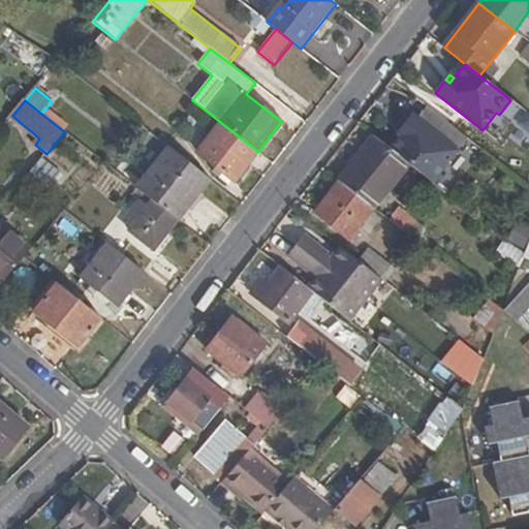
[(399,138),(390,151),(407,164),(432,184),(468,138),(426,106),(415,120),(413,118),(408,119),(402,127),(403,133),(399,138)]
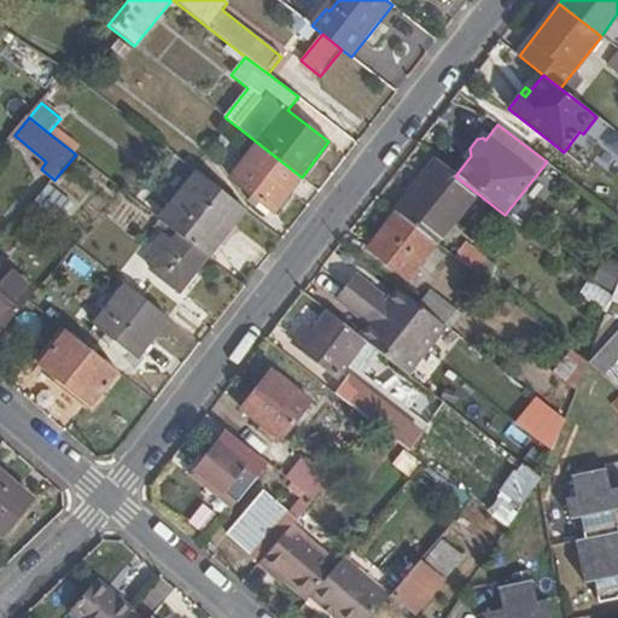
[(274,214),(302,178),(257,143),(229,179),(274,214)]
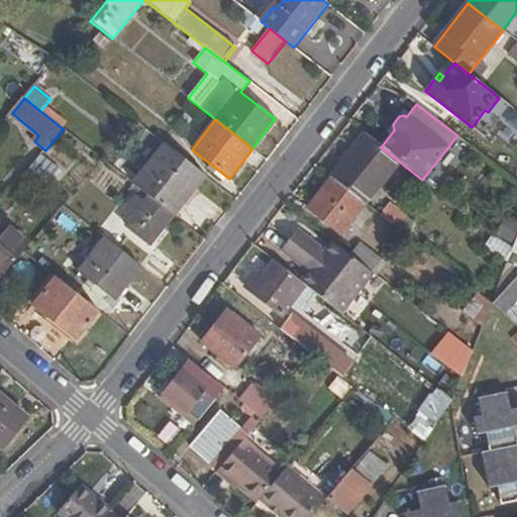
[(365,204),(398,161),(381,147),(364,134),(330,178),(365,204)]
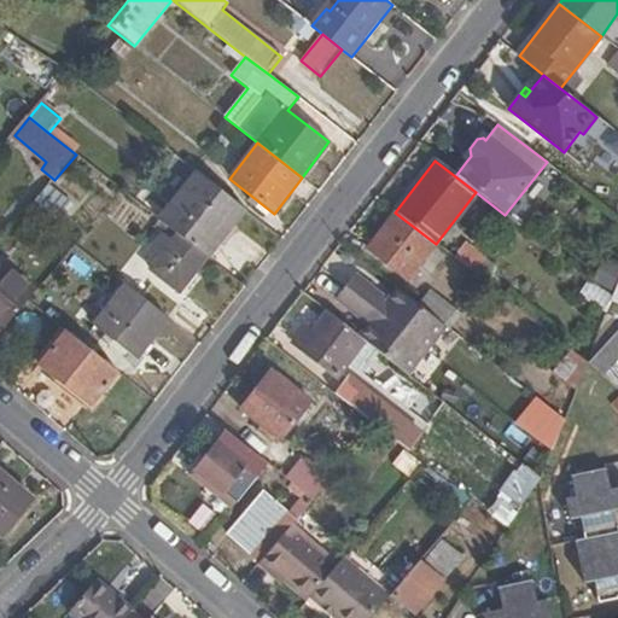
[(208,258),(246,210),(199,173),(162,222),(178,234),(208,258)]
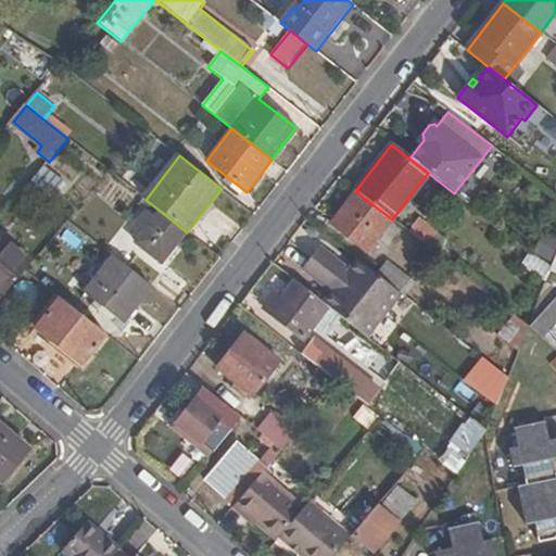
[(65,186),(43,168),(32,181),(53,200),(65,186)]
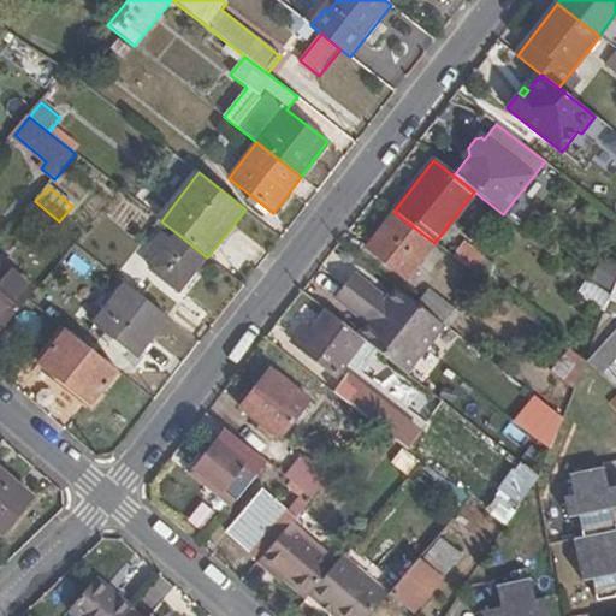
[(407,278),(434,243),(394,212),(367,247),(407,278)]
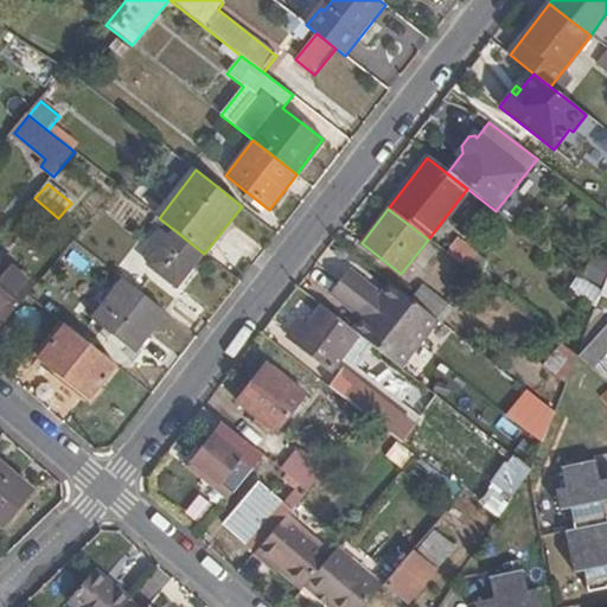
[(192,268),(204,254),(174,230),(147,264),(177,287),(181,282),(192,268)]
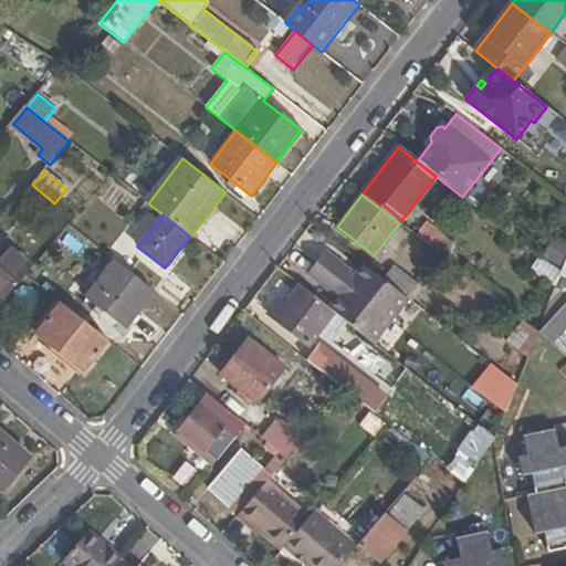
[(427,223),(417,237),(441,257),(452,242),(427,223)]
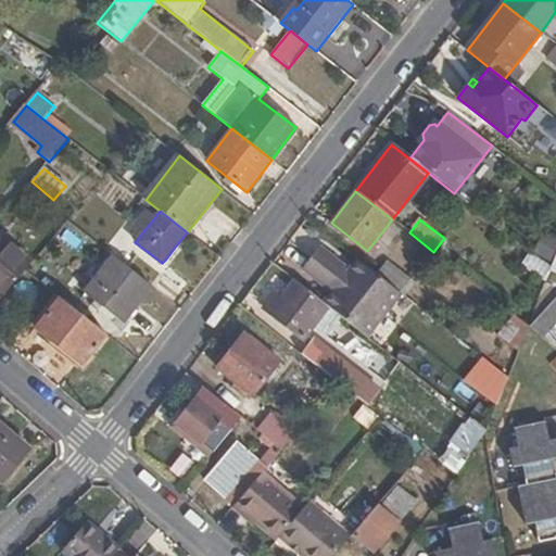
[(546,260),(555,242),(555,240),(542,231),(531,250),(546,260)]
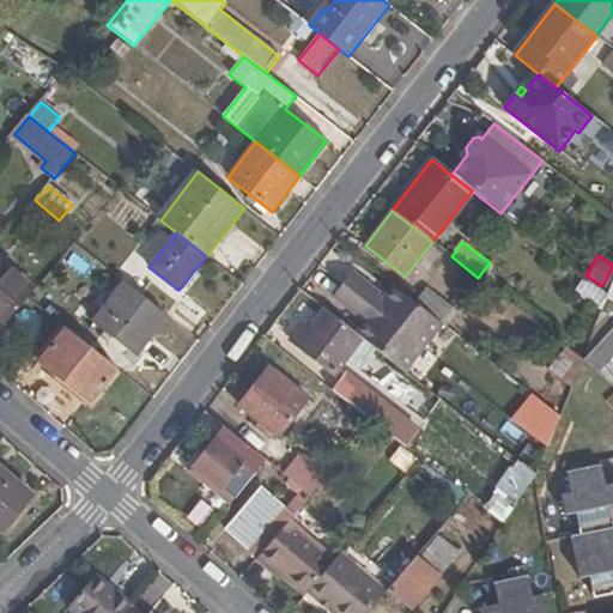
[(0,266),(0,323),(5,328),(30,298),(36,291),(2,263),(0,266)]
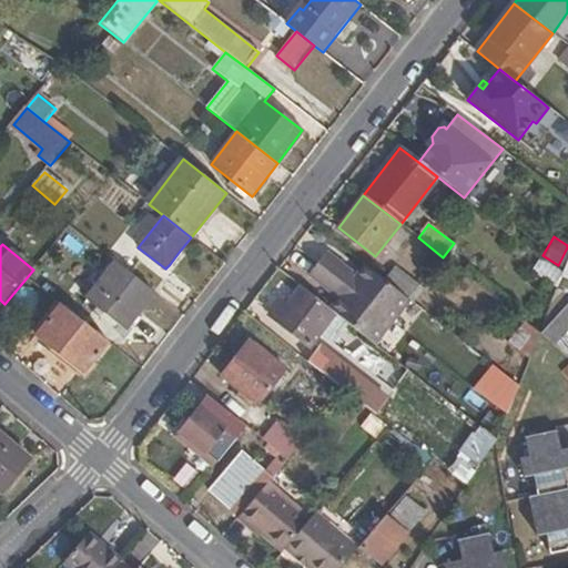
[(180,251),(170,264),(176,269),(186,255),(180,251)]
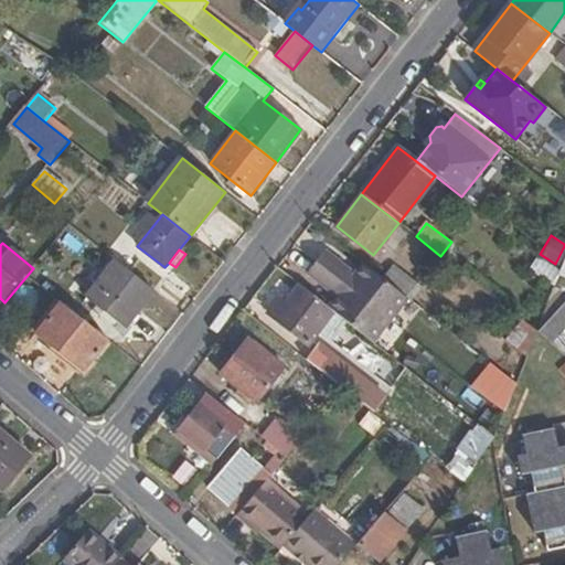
[(338,299),(330,310),(332,312),(372,343),(388,322),(406,300),(382,280),(363,266),(354,278),(323,255),(315,266),(307,276),(338,299)]
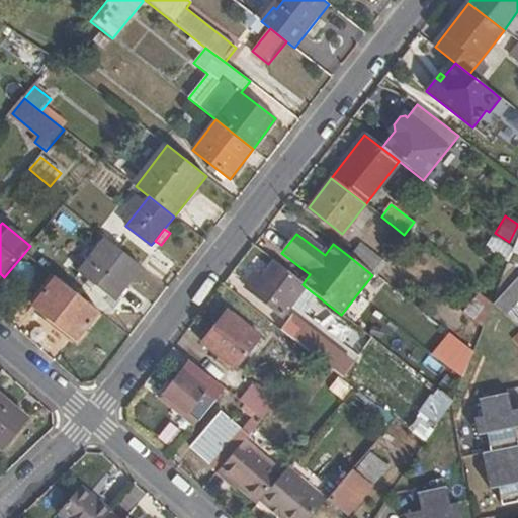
[(485,245),(509,263),(512,254),(514,251),(500,240),(493,235),(485,245)]
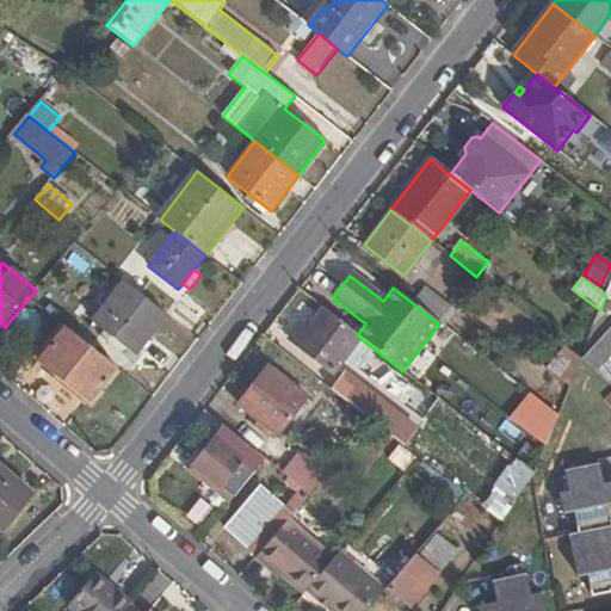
[(134,356),(167,314),(125,282),(93,323),(134,356)]
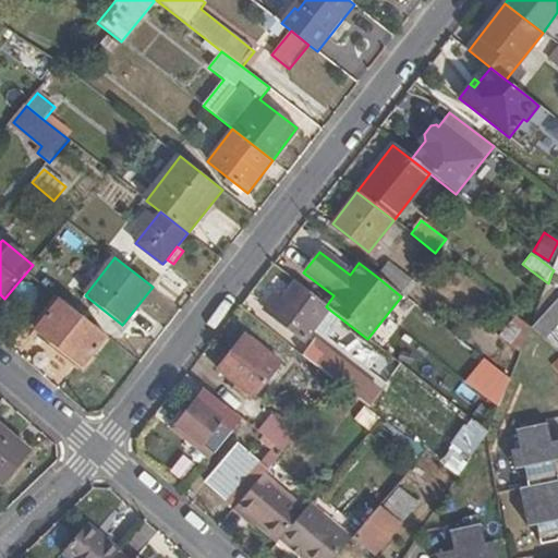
[(388,263),(377,277),(401,296),(404,299),(416,284),(388,263)]
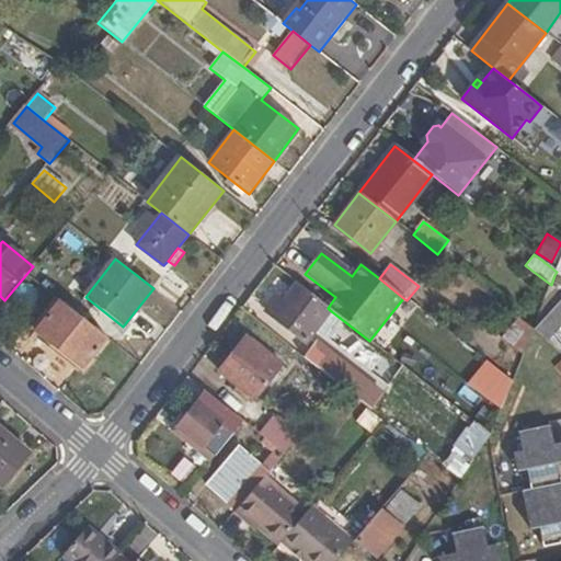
[(309,338),(330,310),(328,308),(296,283),(283,300),(289,306),(278,320),(307,342),(309,338)]
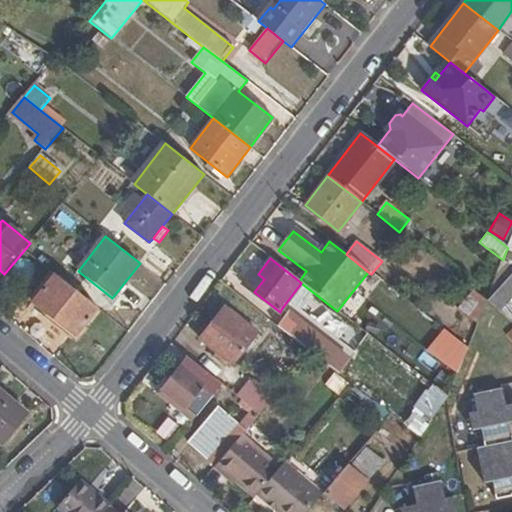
[(264,279),(258,274),(253,270),(242,283),(254,292),(264,279)]
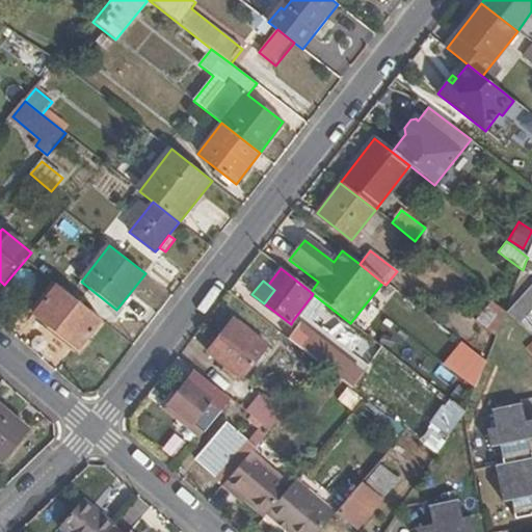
[(531,283),(506,312),(528,331),(531,325),(531,283)]
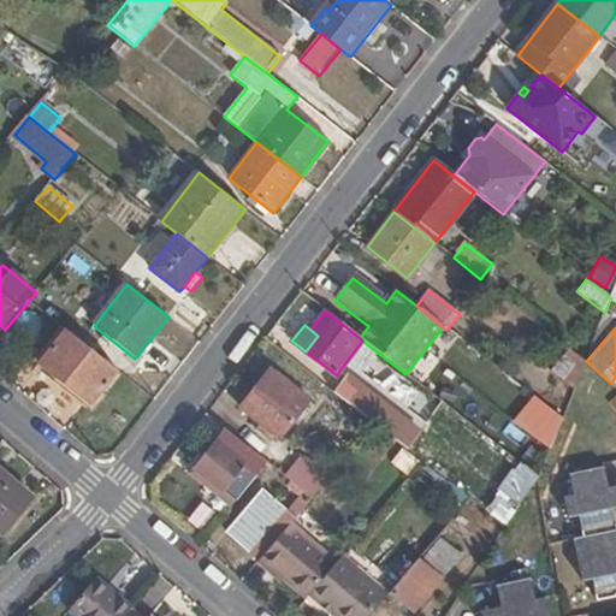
[(41,361),(92,402),(118,371),(67,330),(41,361)]
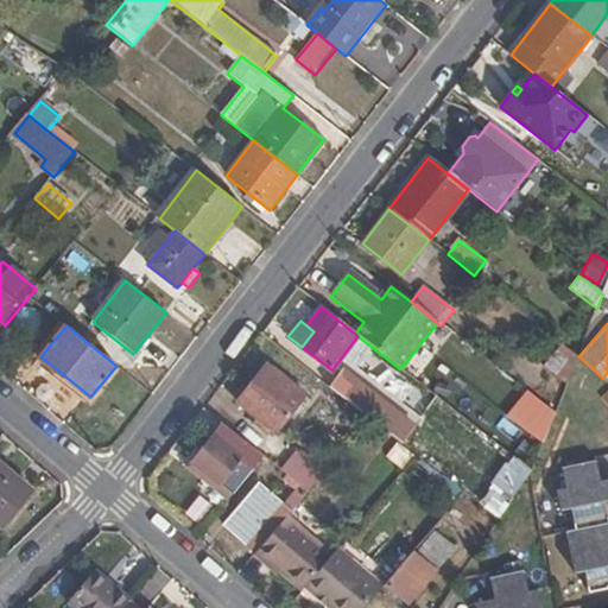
[(545,366),(568,382),(576,362),(578,356),(562,344),(545,366)]
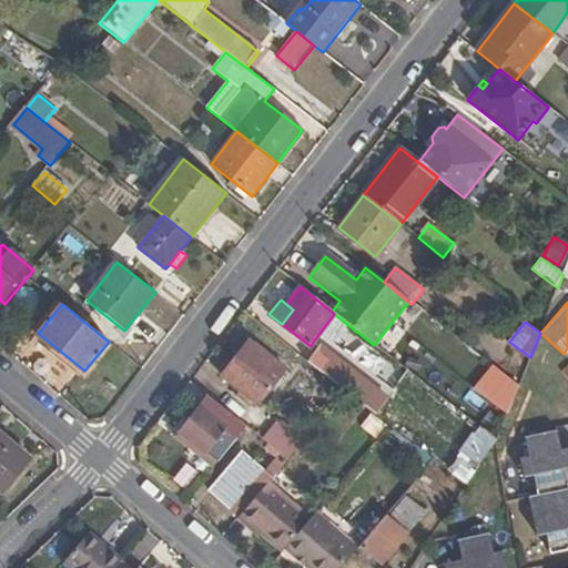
[(250,341),(222,377),(257,405),(286,368),(250,341)]
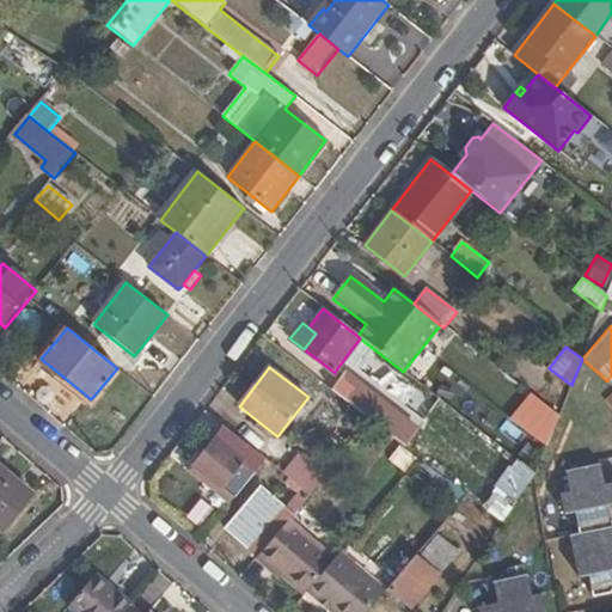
[(347,375),(337,368),(335,373),(325,385),(334,392),(347,375)]
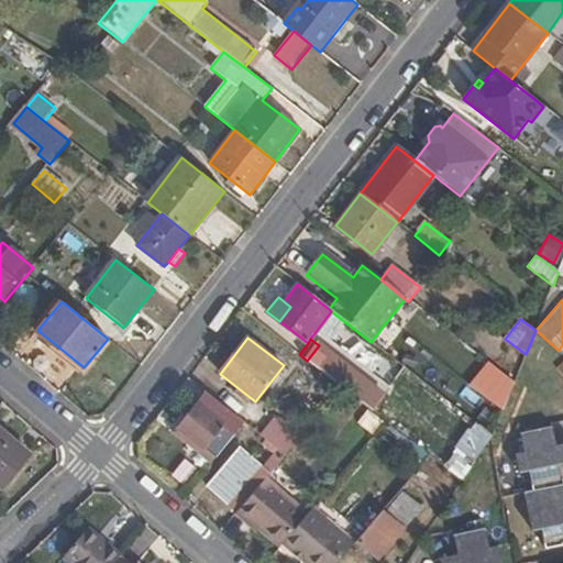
[(319,345),(307,361),(343,389),(362,404),(374,389),(319,345)]
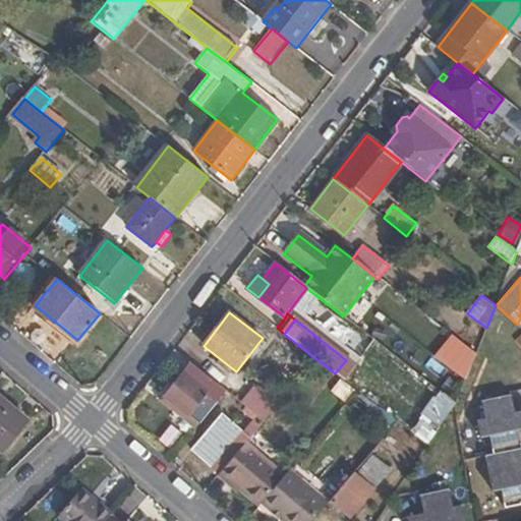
[(449,370),(464,379),(476,352),(461,345),(449,370)]
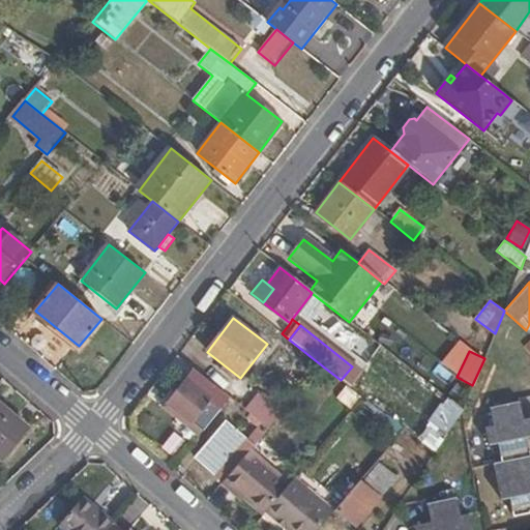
[(231,399),(194,370),(167,403),(205,433),(231,399)]
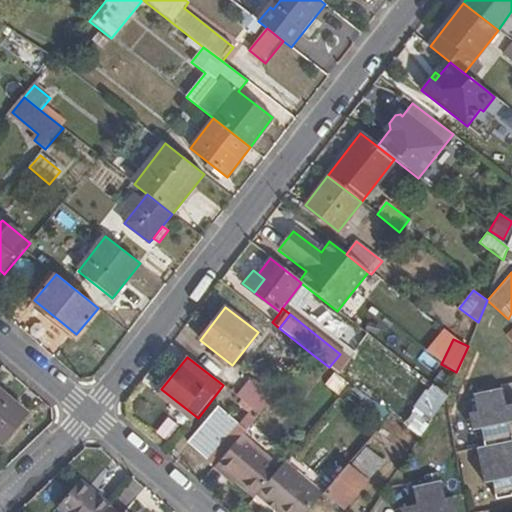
[(329,387),(339,396),(350,383),(338,375),(329,387)]
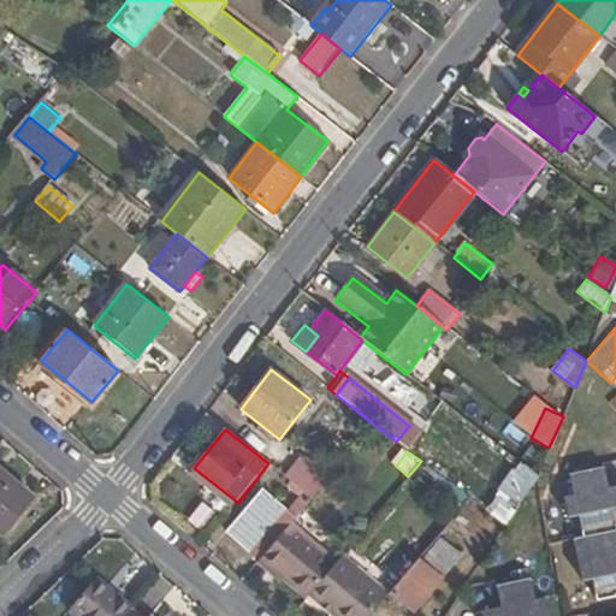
[(309,469),(327,483),(336,472),(319,458),(309,469)]
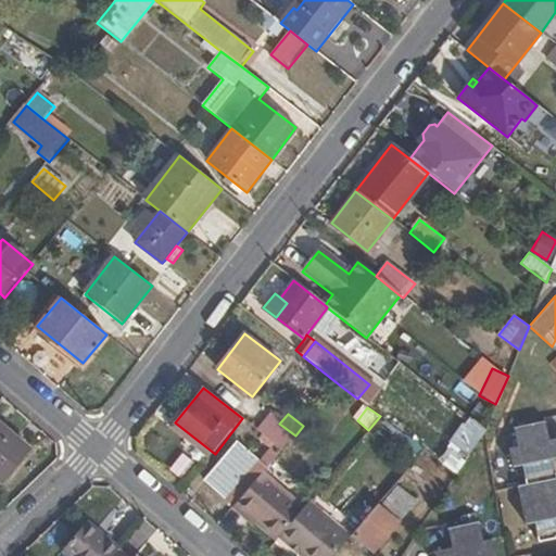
[(295,436),(279,424),(272,417),(260,431),(282,450),(295,436)]
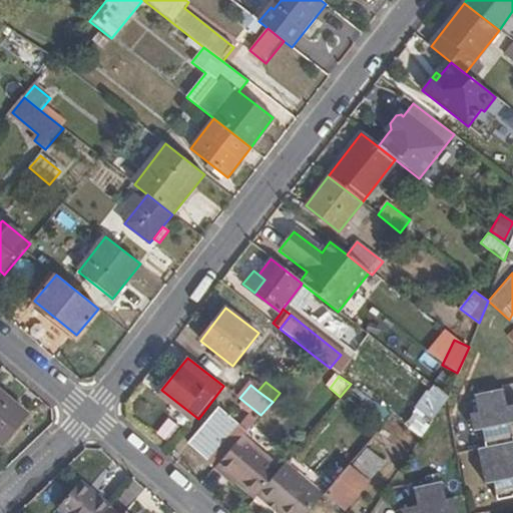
[(411,408),(429,420),(442,401),(425,389),(411,408)]
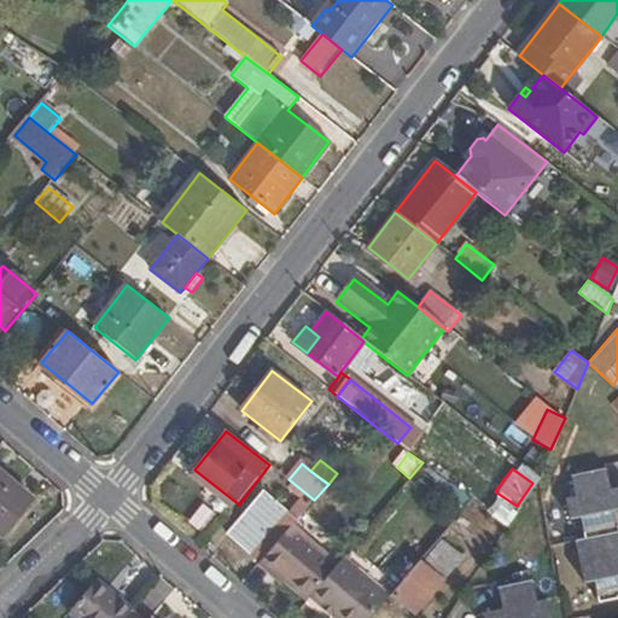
[(34,500),(0,470),(0,535),(1,536),(34,500)]
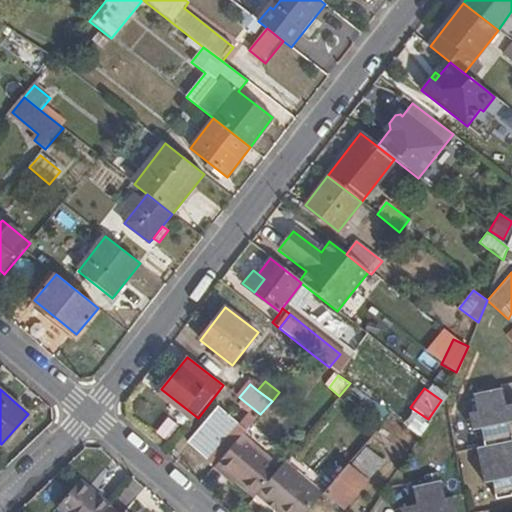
[(198,418),(161,389),(156,394),(193,423),(198,418)]
